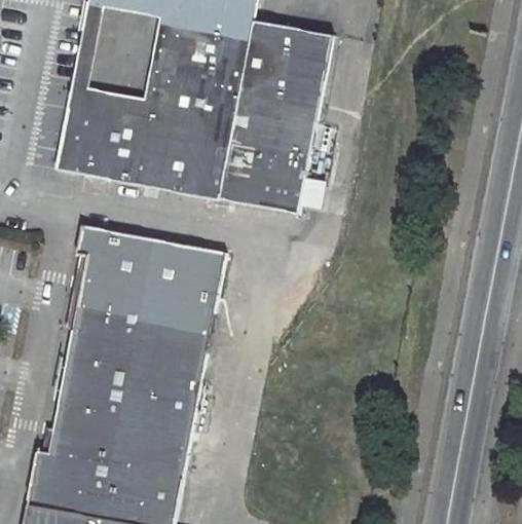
[(160,0),(177,3),(155,117),(83,103),(68,100),(62,132),(77,135),(70,170),(298,214),(333,36),(252,20),(256,0),(160,0)]
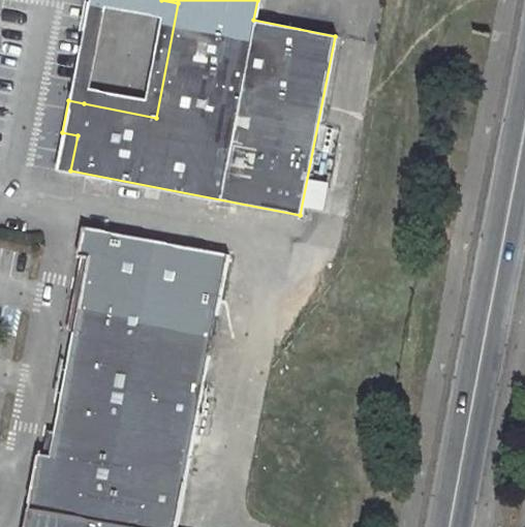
[(178,3),(161,0),(88,0),(68,100),(84,103),(156,118),(178,3)]
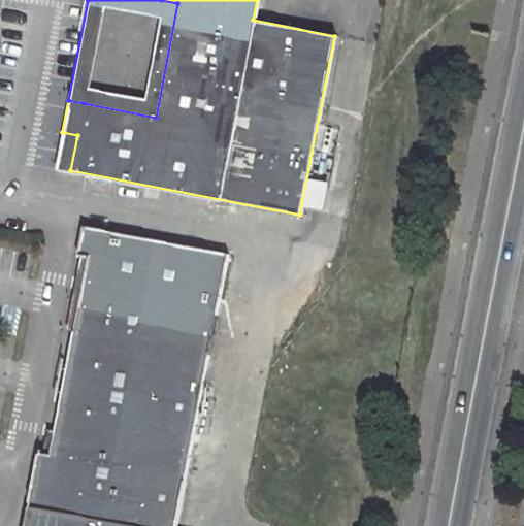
[(62,132),(55,166),(70,170),(77,135),(62,132)]
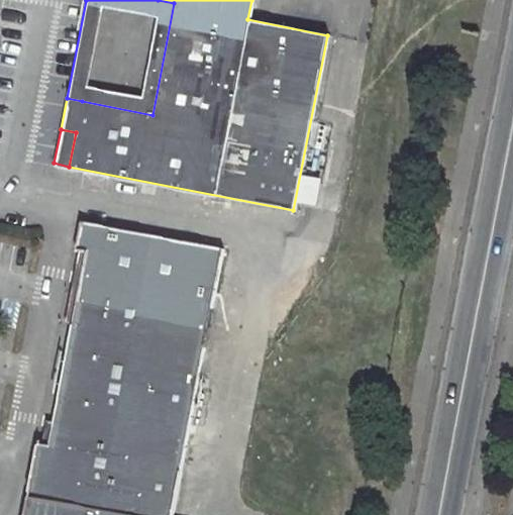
[(129,514),(169,514),(220,247),(80,221),(74,248),(86,250),(47,447),(36,444),(26,495),(129,514)]
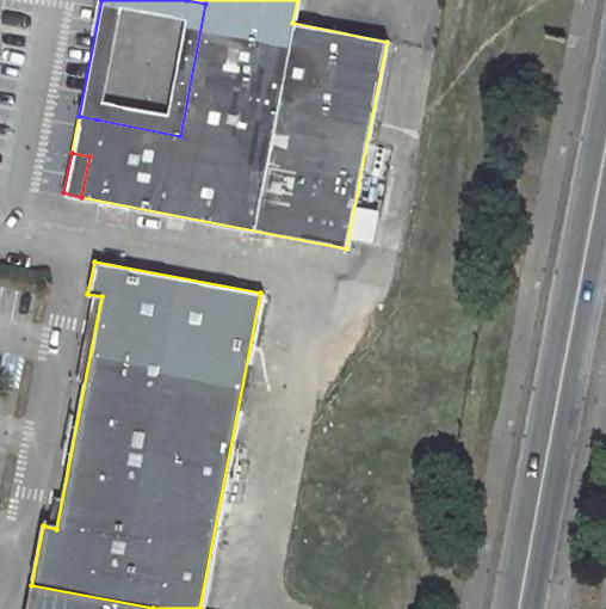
[(153,608),(31,585),(26,608),(153,608)]
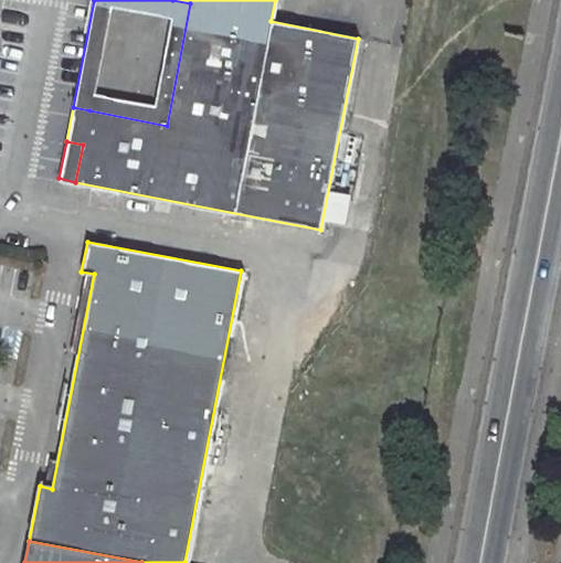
All buildings are outlined.
